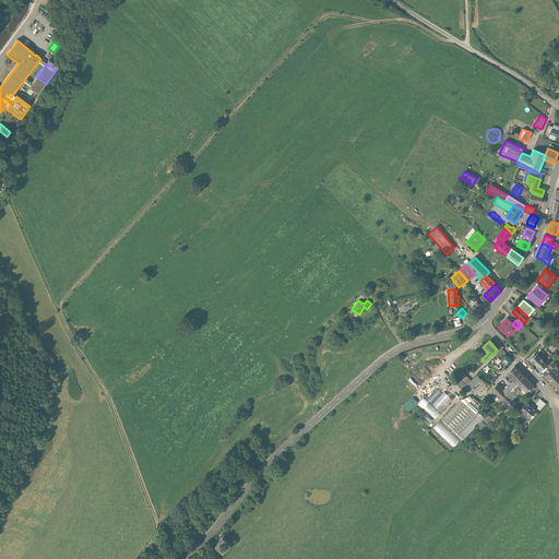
[(550,345),(545,351),(549,355),(555,349),(550,345)]
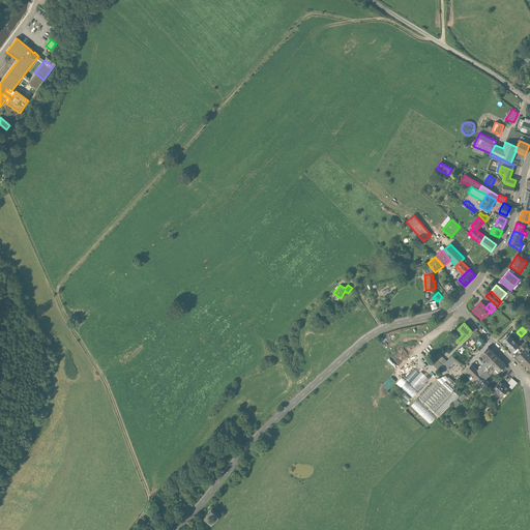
[(519,346),(511,339),(516,335),(512,332),(502,342),(511,352),(519,346)]
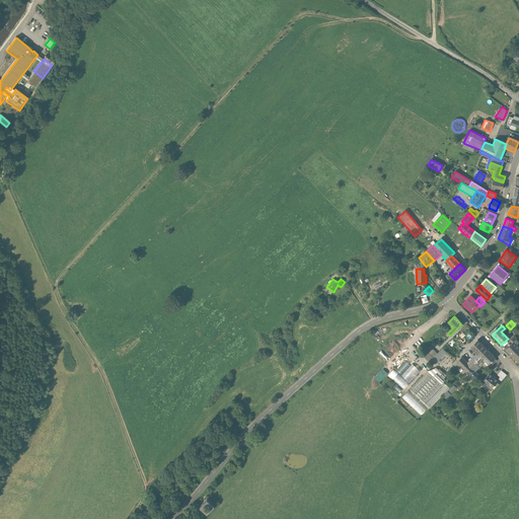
[(470,347),(476,353),(480,357),(488,350),(477,340),(470,347)]
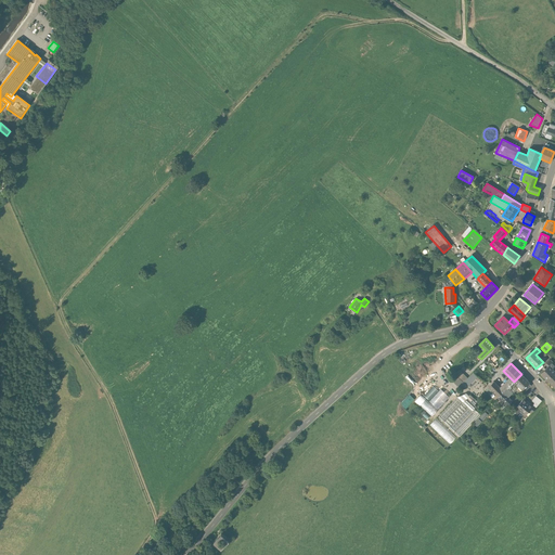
[(541,374),(546,381),(554,372),(552,370),(549,365),(549,366),(541,374)]
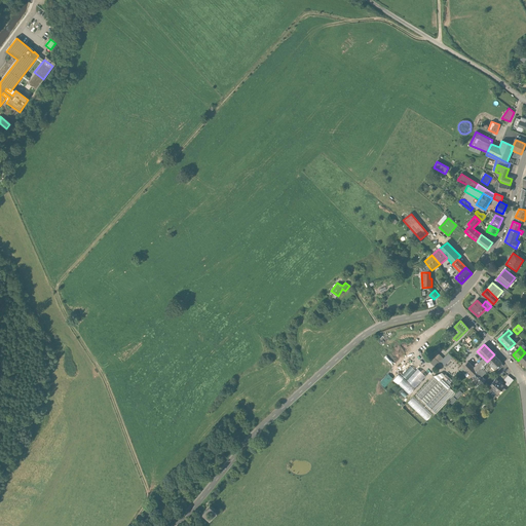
[(452,358),(448,353),(443,359),(435,350),(430,354),(431,355),(427,360),(438,370),(442,367),(443,367),(452,358)]
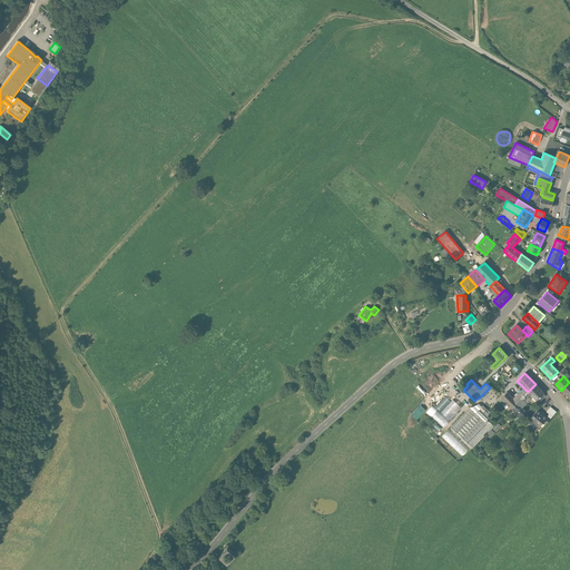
[(536,384),(528,392),(532,396),(536,400),(543,393),(543,392),(536,384)]
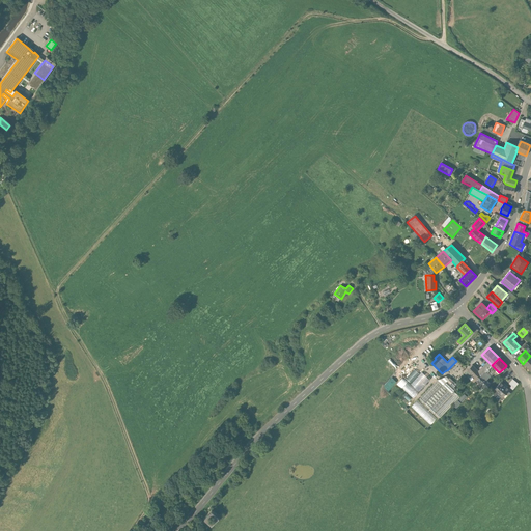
[(487,361),(478,370),(478,378),(492,365),(487,361)]
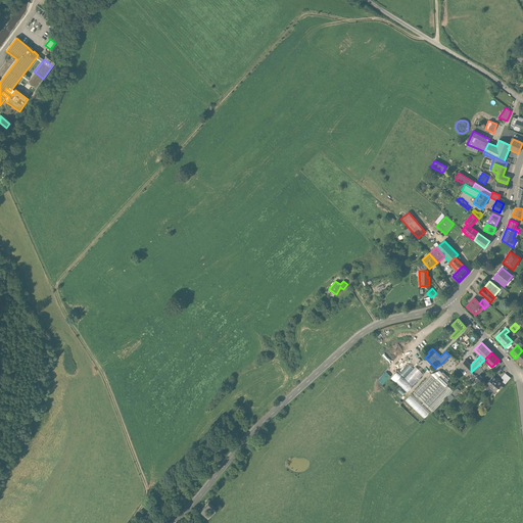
[(469,374),(471,372),(471,365),(465,360),(460,365),(469,374)]
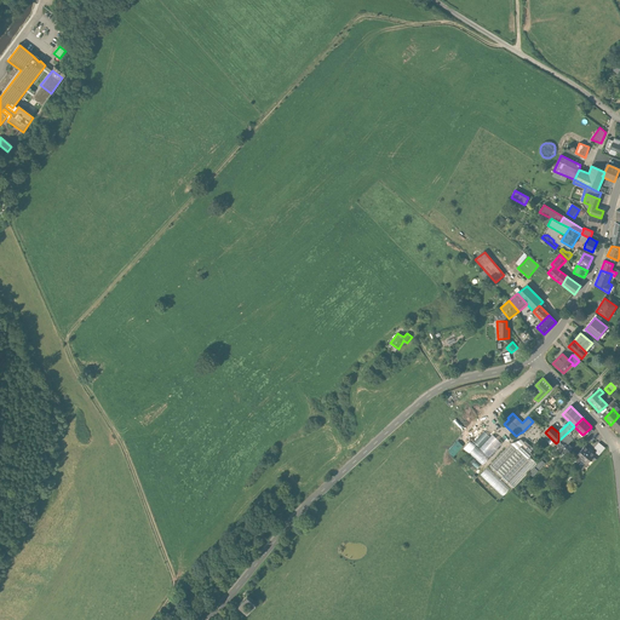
[(574,426),(558,441),(562,445),(566,441),(567,443),(579,431),(574,426)]
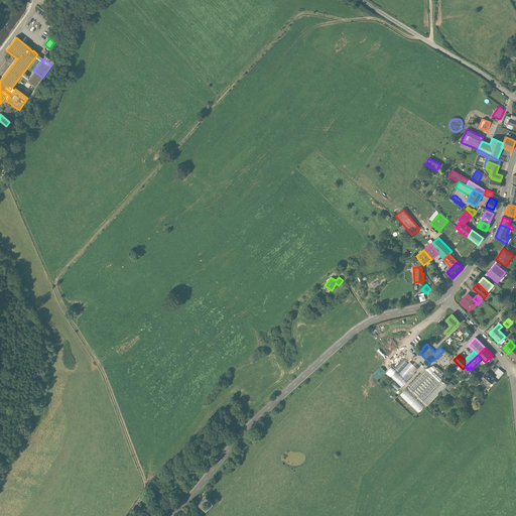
[(493,358),(492,356),(485,362),(487,364),(493,358)]
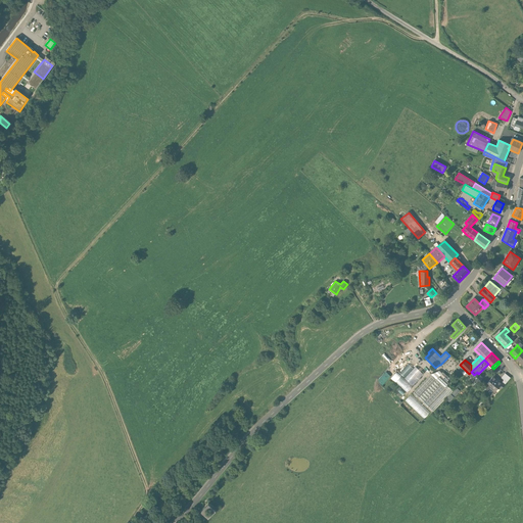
[(413,385),(423,375),(416,368),(405,378),(413,385)]
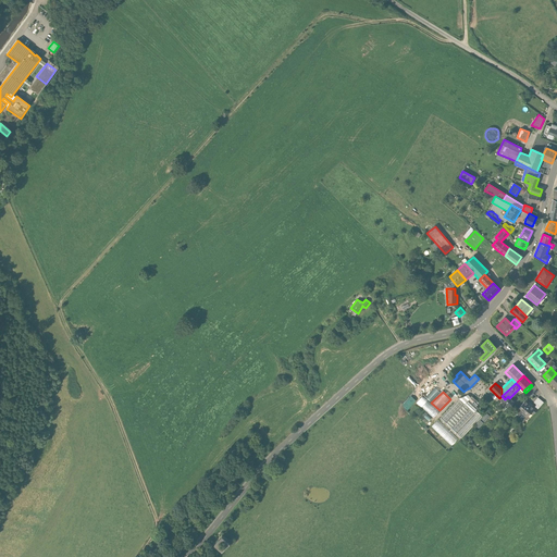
[(486,397),(483,394),(478,399),(481,403),(486,397)]
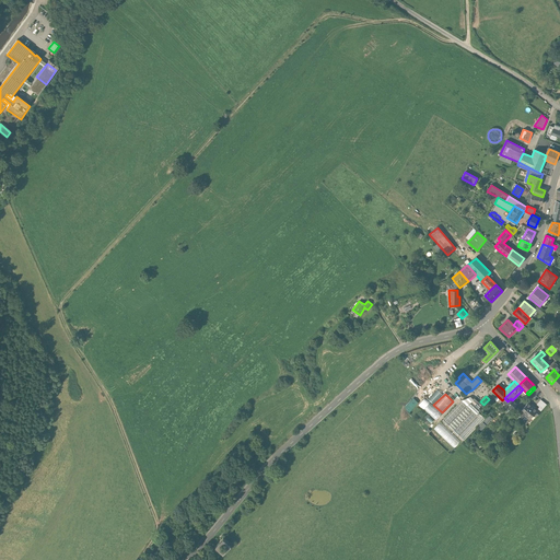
[(411,411),(420,403),(416,397),(406,406),(411,411)]
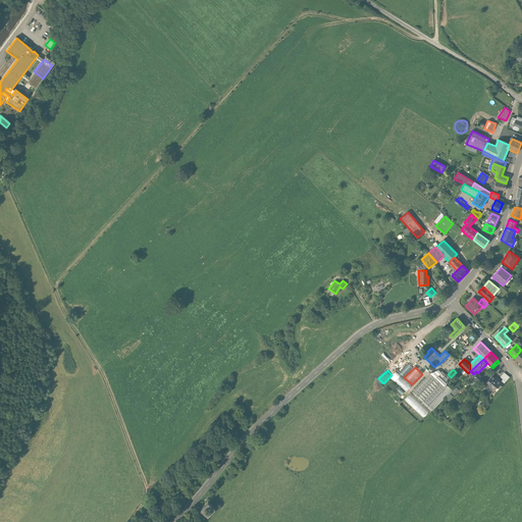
[(434,372),(430,374),(435,379),(441,373),(438,370),(434,372)]
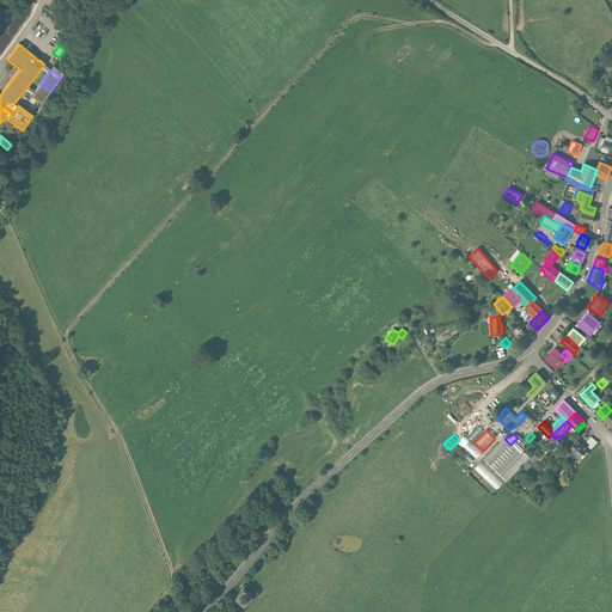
[(519,435),(518,438),(510,445),(520,454),(525,450),(522,447),(526,442),(519,435)]
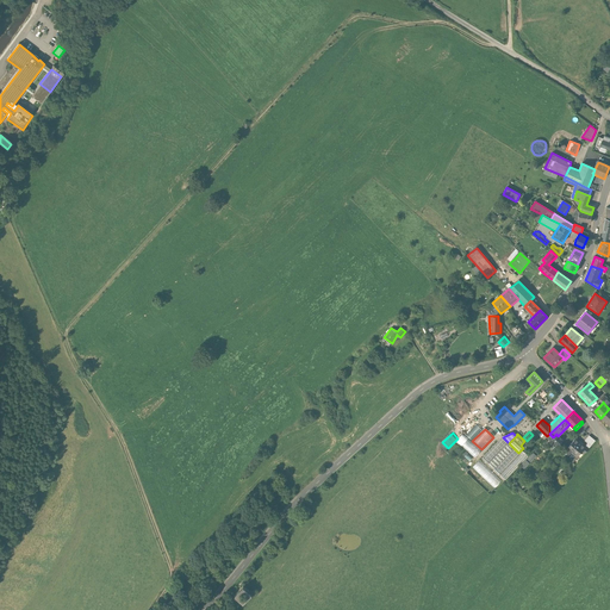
[(562,440),(558,436),(556,434),(553,437),(549,434),(547,436),(551,440),(548,441),(552,444),(553,444),(554,442),(556,446),(560,442),(562,440)]
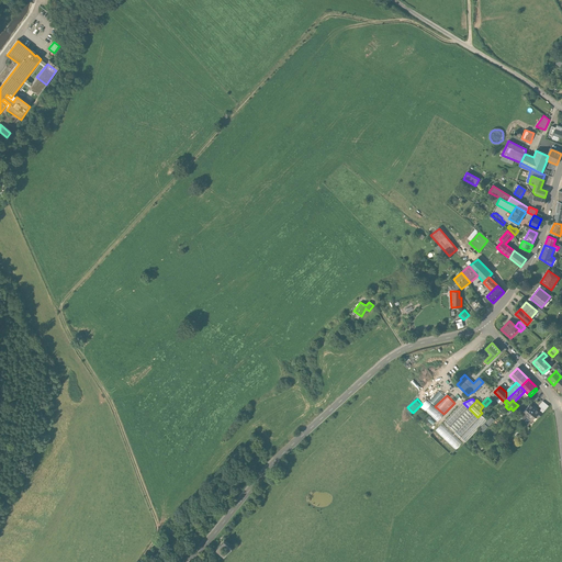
[(543,401),(540,406),(542,407),(541,409),(546,413),(550,404),(543,401)]
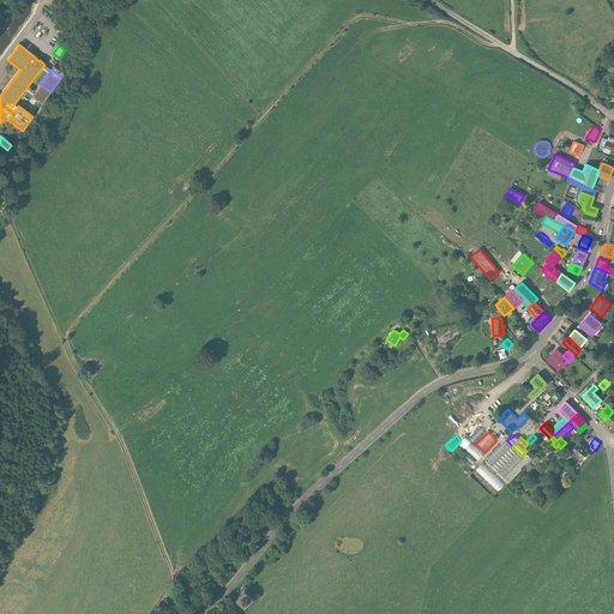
[(512,446),(506,440),(486,461),(504,479),(524,457),(522,456),(512,446)]
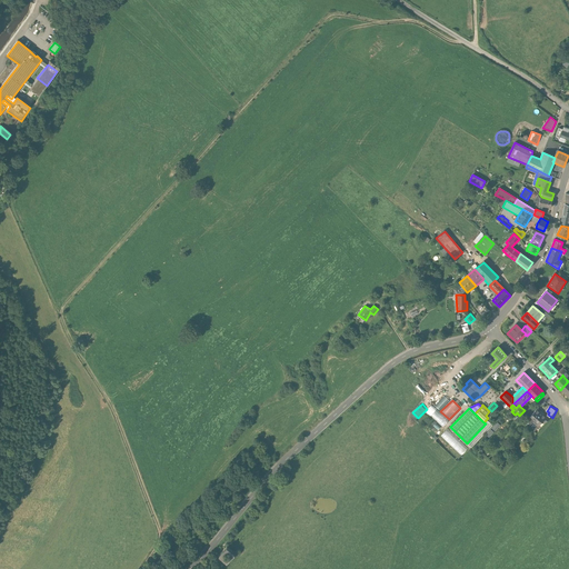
[(545,423),(549,419),(538,409),(527,421),(531,425),(532,423),(537,427),(542,421),(545,423)]
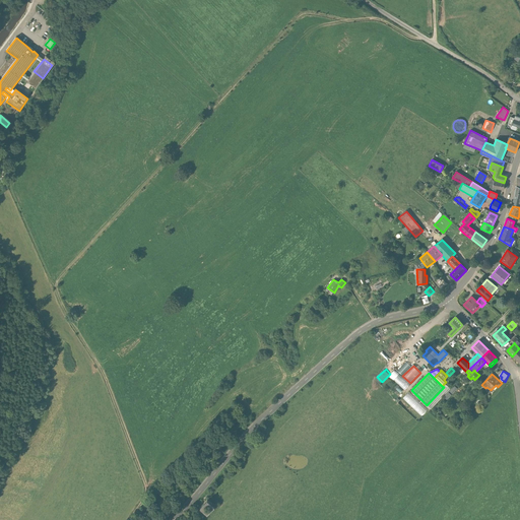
[(409,384),(399,375),(393,380),(404,390),(409,384)]
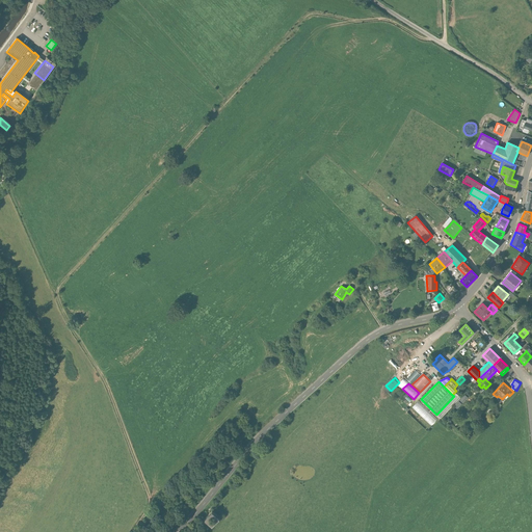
[(441,419),(459,399),(455,396),(436,415),(441,419)]
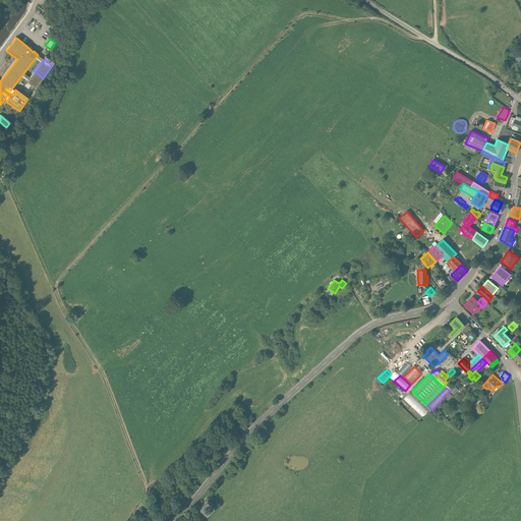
[(427,411),(409,394),(404,399),(422,416),(427,411)]
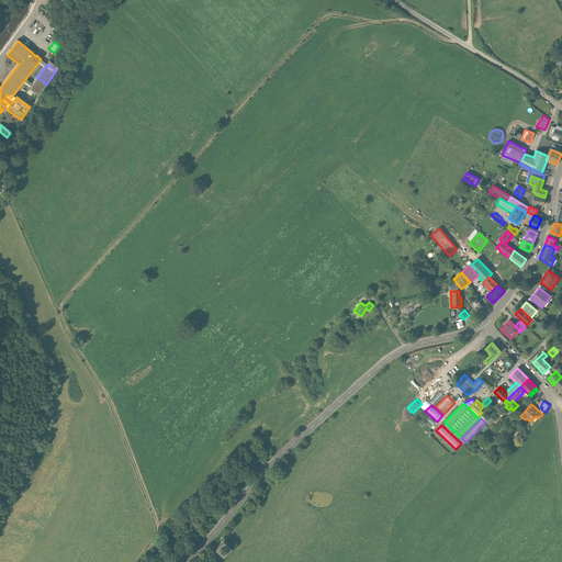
[(224,539),(215,548),(224,557),(233,547),(224,539)]
